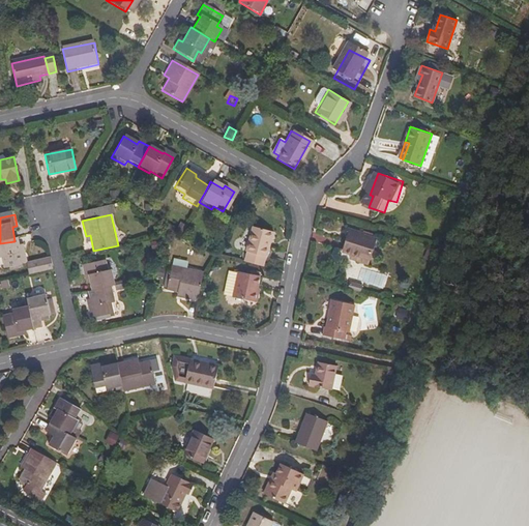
[(266,268),(274,230),(252,226),(244,263),(266,268)]
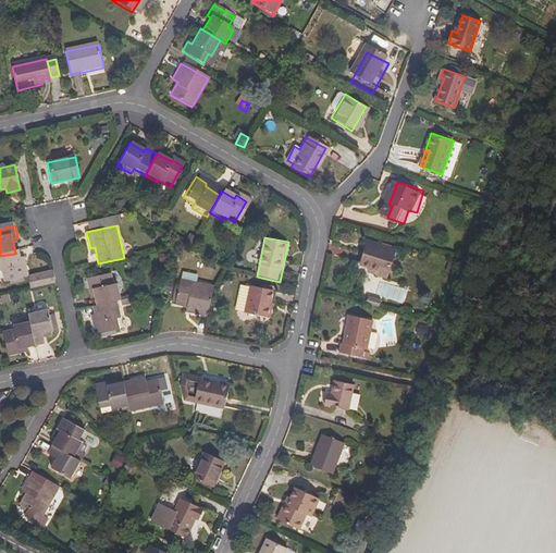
[(382,246),(382,243),(368,238),(367,244),(369,245),(381,248),(382,246)]
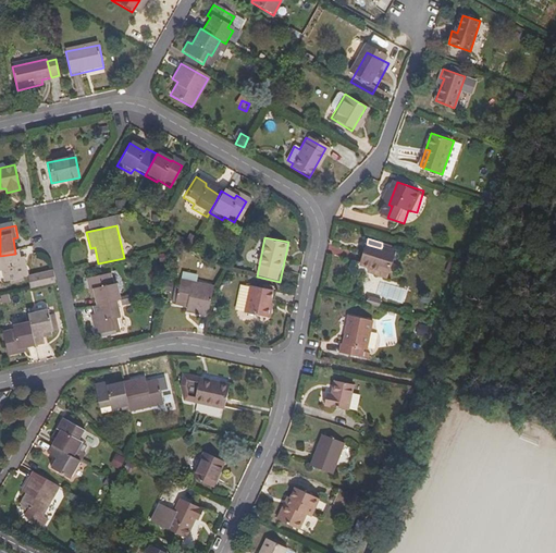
[(390,278),(397,252),(382,246),(381,248),(369,245),(362,265),(369,267),(380,270),(379,274),(390,278)]
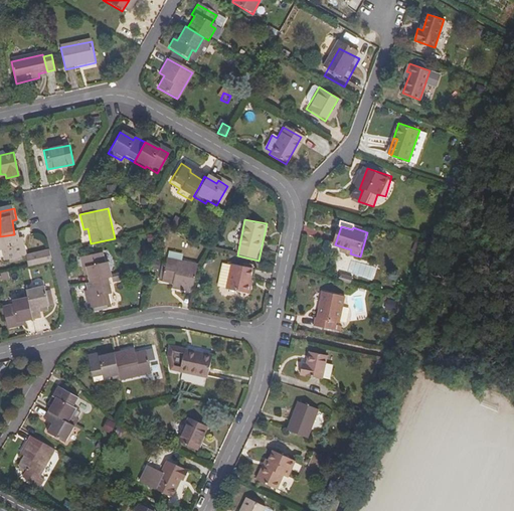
[(21,247),(19,233),(14,234),(0,236),(0,252),(4,252),(6,264),(28,259),(26,246),(21,247)]
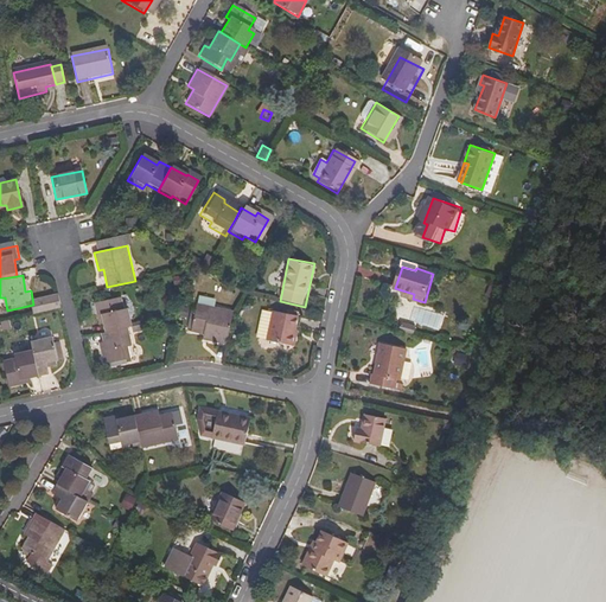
[(131,325),(127,309),(121,311),(119,298),(94,302),(96,316),(101,315),(103,331),(125,327),(126,326),(131,325)]
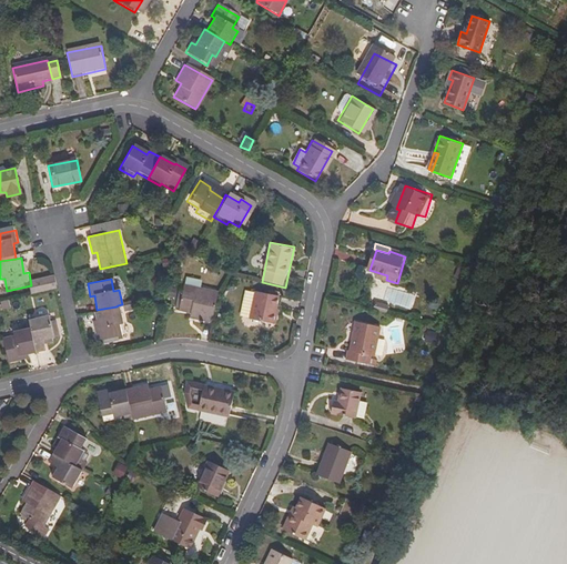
[(57,292),(54,281),(31,285),(34,299),(57,292)]
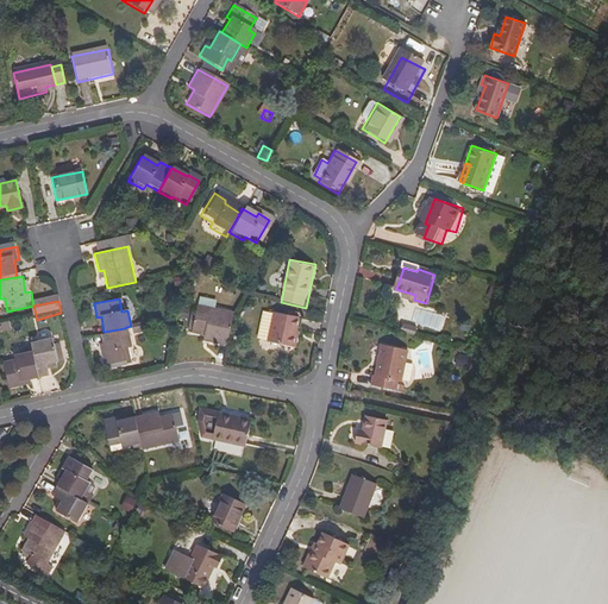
[(225,346),(230,313),(193,308),(189,337),(207,339),(206,343),(225,346)]
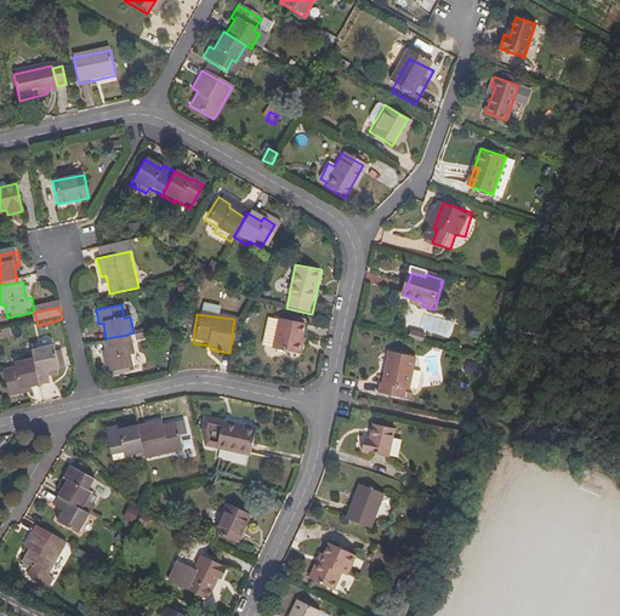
[(301,342),(305,325),(278,319),(272,349),(302,355),(305,343),(301,342)]
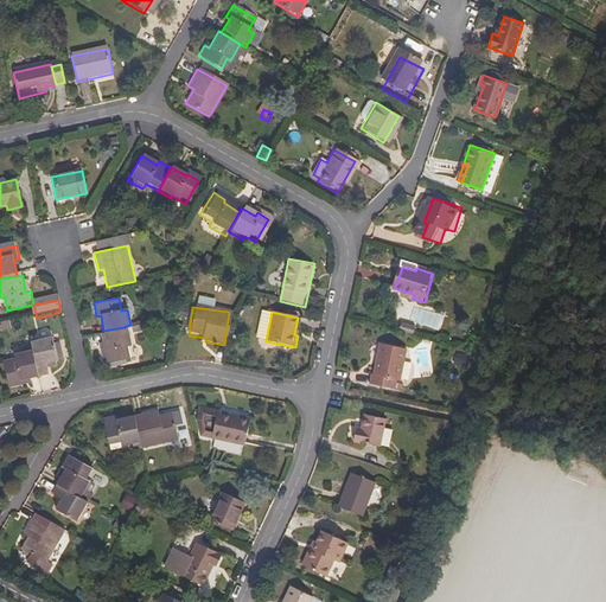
[(131,344),(126,326),(125,327),(103,331),(100,332),(103,350),(100,351),(103,365),(128,359),(125,345),(131,344)]
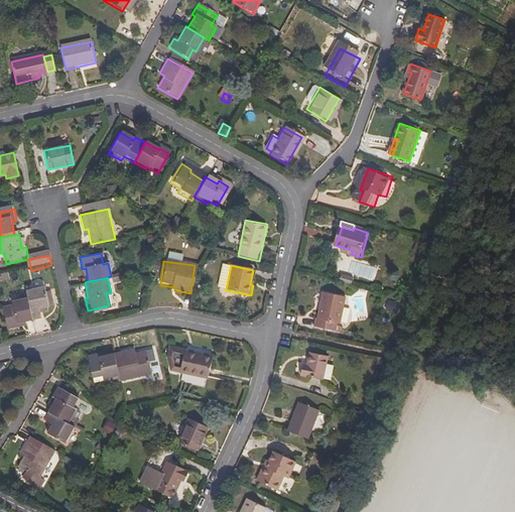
[(354,287),(355,282),(342,278),(340,282),(354,287)]
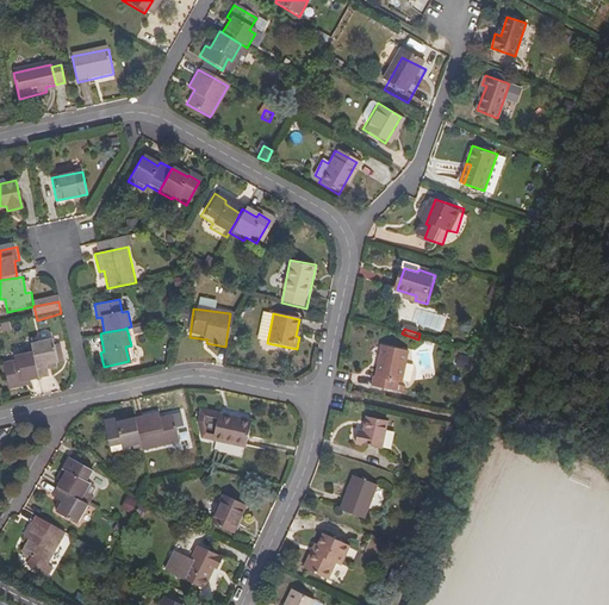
[(406,381),(411,349),(381,342),(379,357),(383,357),(380,375),(377,374),(374,374),(372,384),(398,388),(399,380),(406,381)]
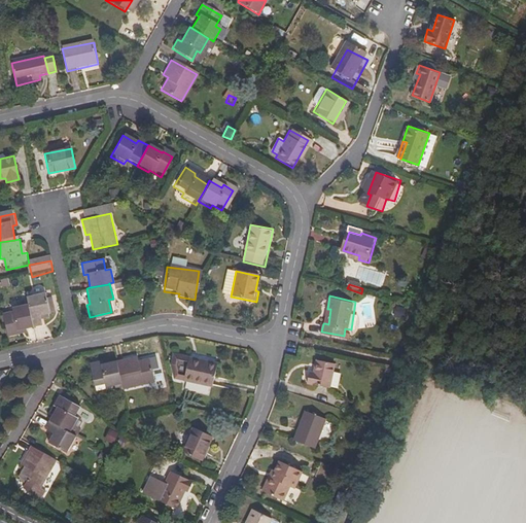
[(51,318),(47,297),(30,301),(32,308),(36,330),(45,329),(43,320),(51,318)]
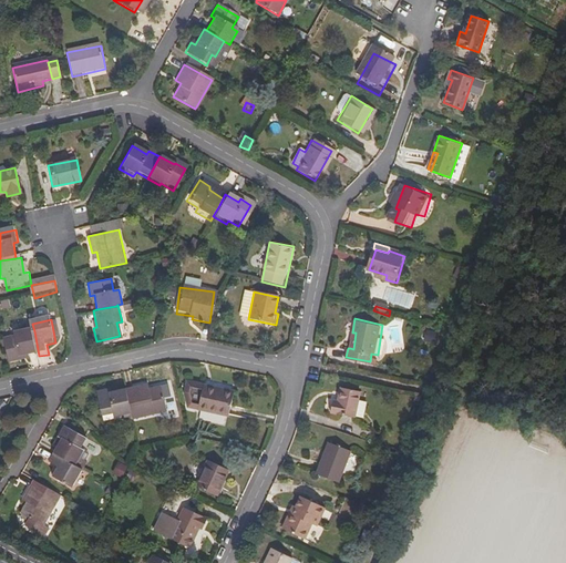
[(39,356),(34,331),(17,335),(18,339),(4,343),(10,367),(23,365),(22,359),(39,356)]
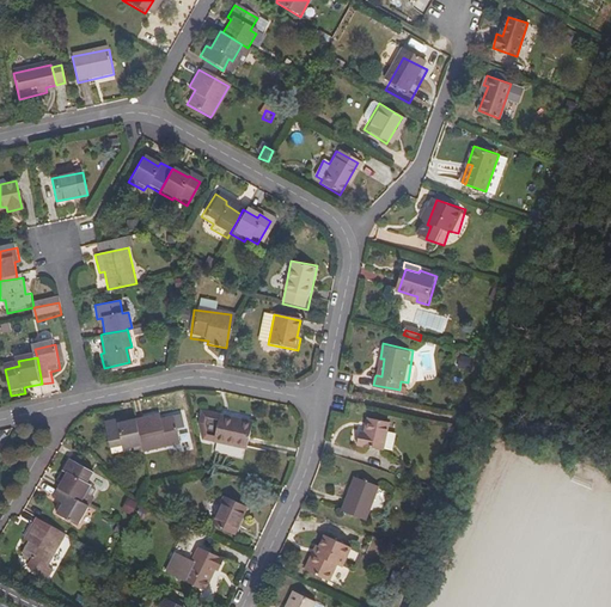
[(250,452),(256,425),(245,423),(244,424),(222,421),(224,418),(206,415),(203,427),(206,442),(250,452)]
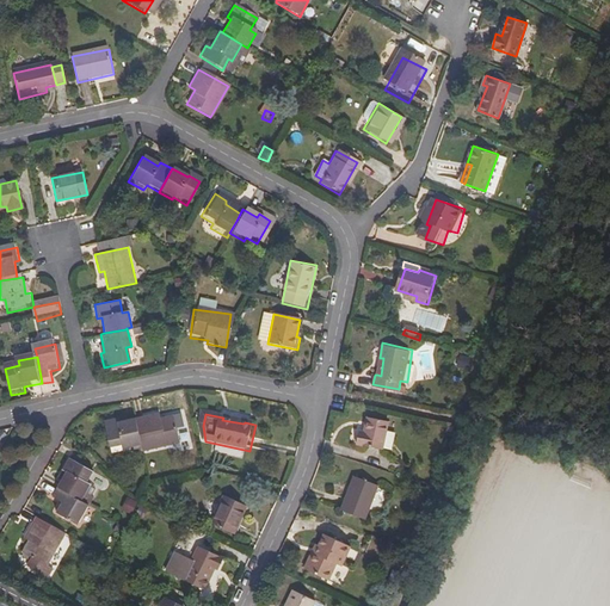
[(384,446),(390,420),(368,415),(365,430),(358,428),(357,441),(384,446)]
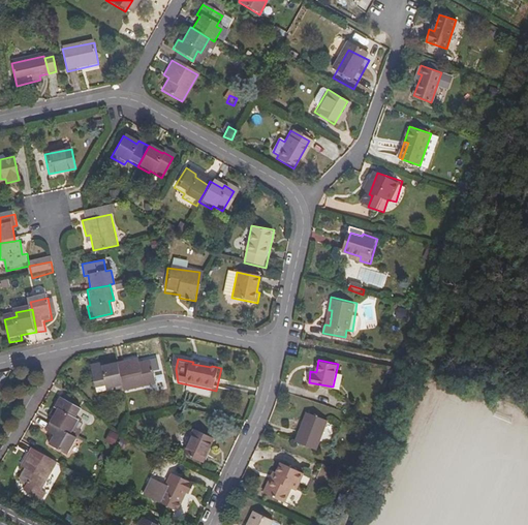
[(156,385),(150,361),(136,364),(135,361),(115,365),(121,389),(122,394),(156,385)]
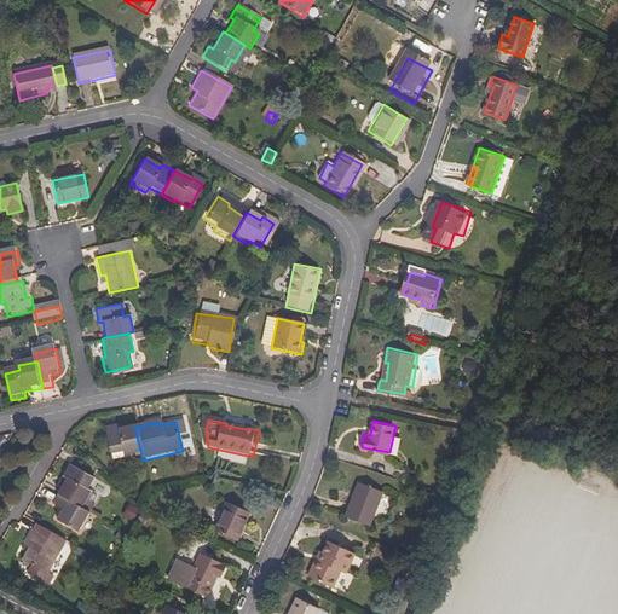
[(142,455),(134,427),(117,432),(117,428),(104,430),(109,456),(123,452),(125,458),(142,455)]
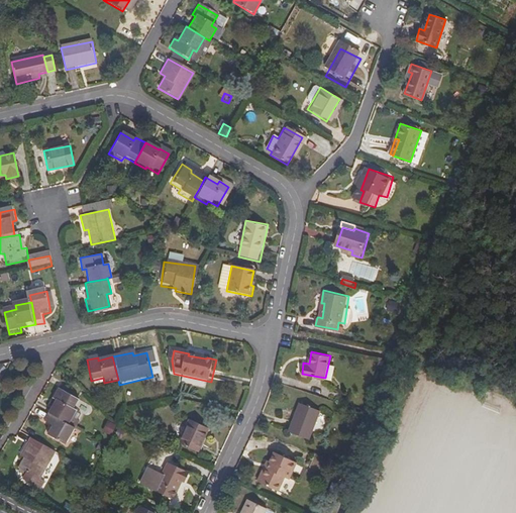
[(69,423),(77,411),(73,409),(79,399),(58,387),(53,397),(56,398),(48,411),(69,423)]
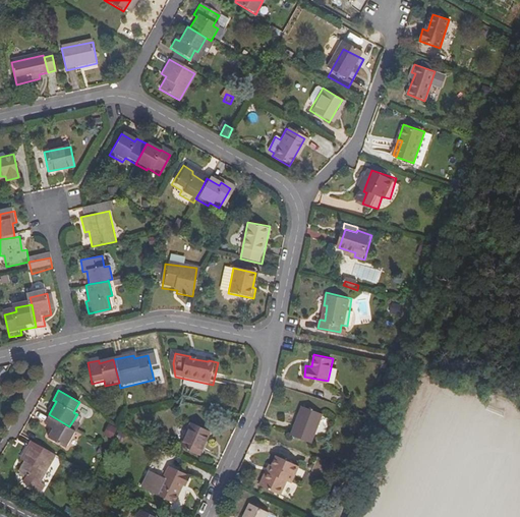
[(315,443),(326,411),(302,404),(292,436),(315,443)]
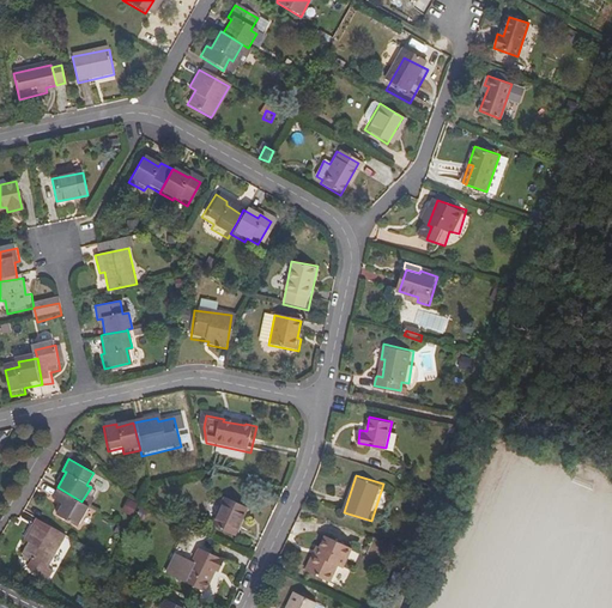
[(77,524),(88,505),(82,502),(58,487),(52,498),(61,503),(56,514),(77,524)]
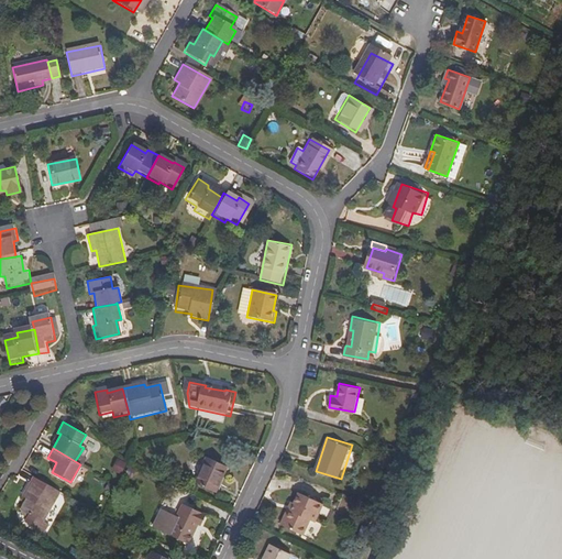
[(215,495),(228,471),(206,460),(194,484),(215,495)]
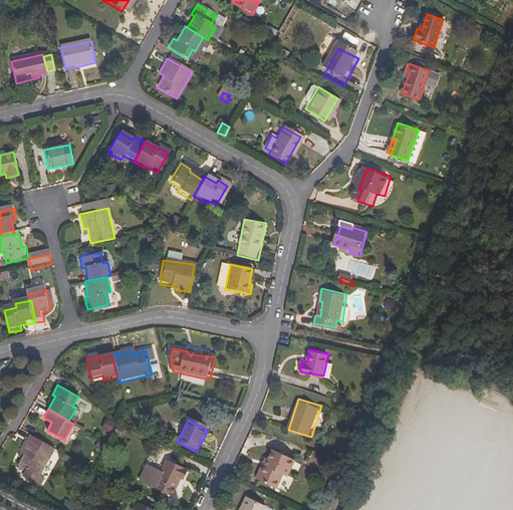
[(106,423),(104,433),(115,435),(117,425),(106,423)]
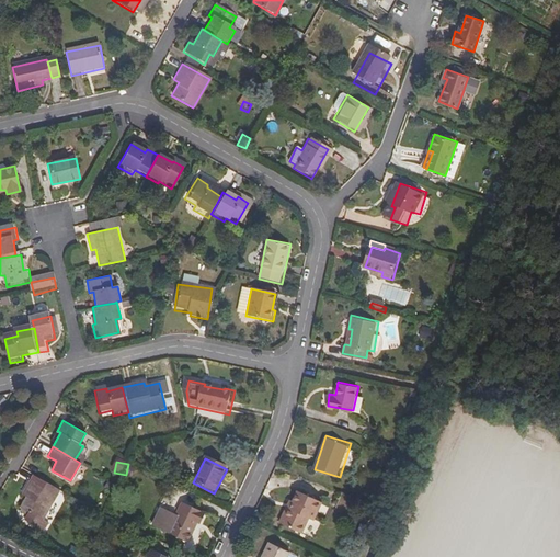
[(42,519),(59,489),(31,474),(22,488),(26,491),(19,504),(27,510),(23,516),(43,527),(46,521),(42,519)]
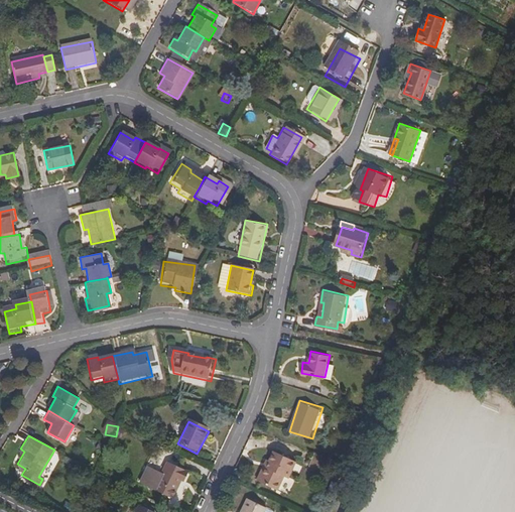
[(280,493),(290,475),(293,477),(301,461),(279,450),(272,462),(268,471),(265,470),(260,482),(280,493)]
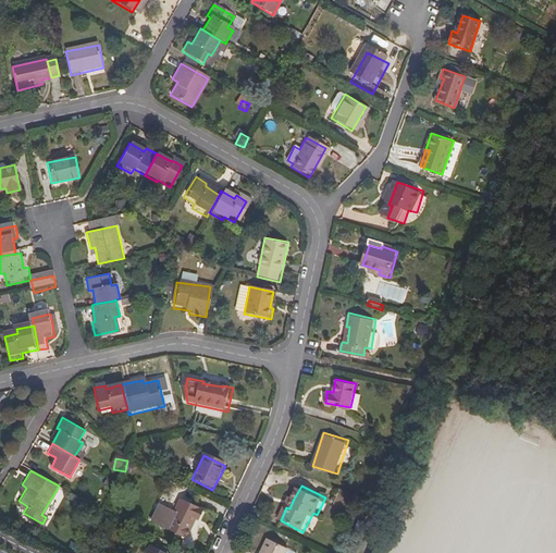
[(184,543),(193,524),(197,525),(202,516),(180,504),(165,533),(184,543)]
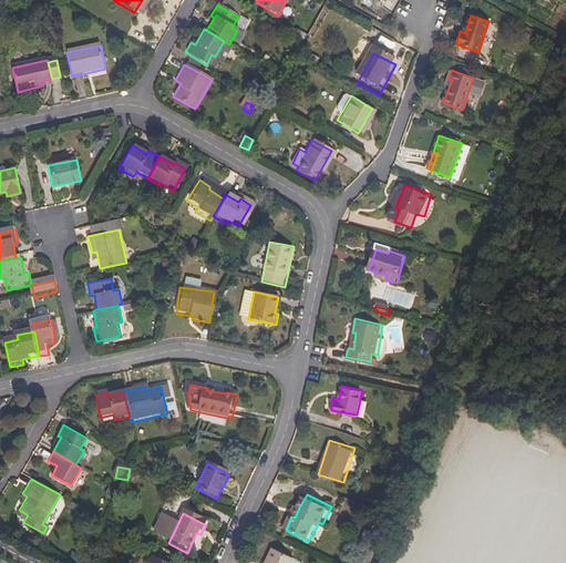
[(295,562),(276,552),(269,562),(295,562)]
